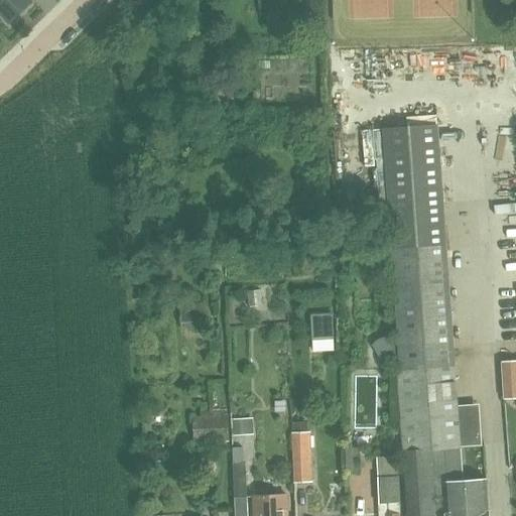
[(0,0),(0,11),(5,17),(10,21),(31,2),(29,0),(0,0)]
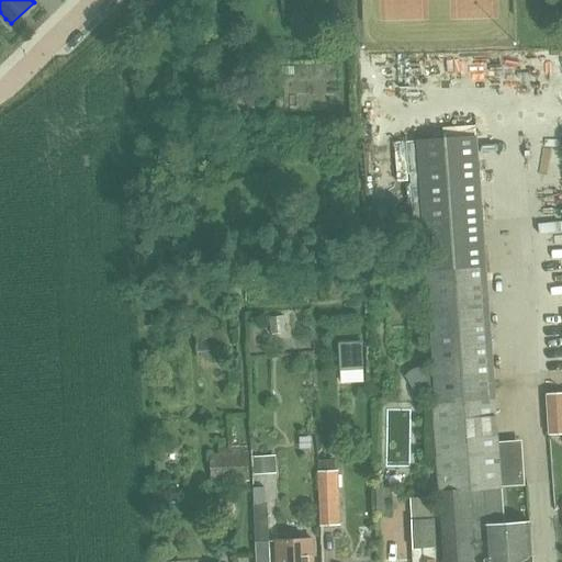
[(422,236),(425,273),(427,313),(434,405),(445,561),(532,561),(532,557),(529,521),(486,524),(486,512),(503,509),(501,487),(494,400),(487,307),(484,269),(476,135),(416,139),(422,236)]
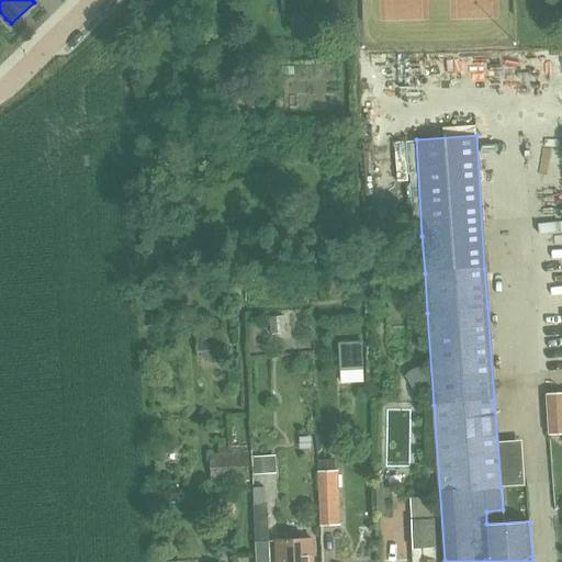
[(339,339),(340,364),(361,364),(360,338),(339,339)]
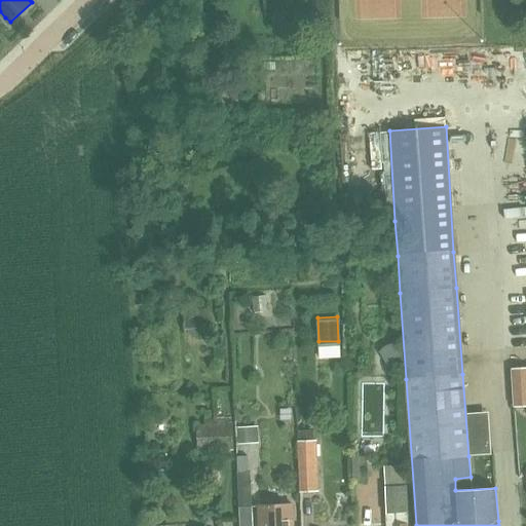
[(525,391),(525,367),(512,368),(514,392),(525,391)]
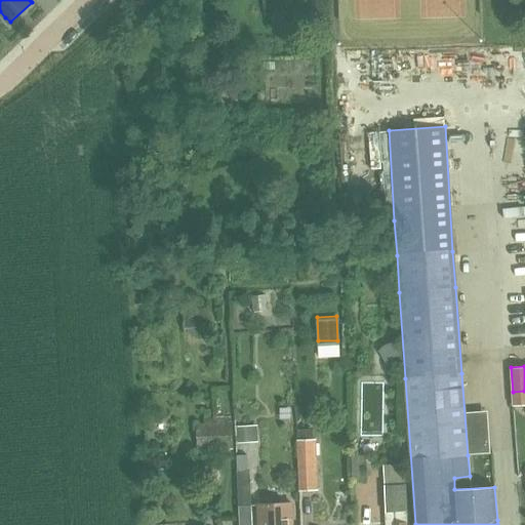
[(202,468),(215,468),(214,450),(234,449),(232,423),(197,426),(198,451),(200,451),(202,468)]
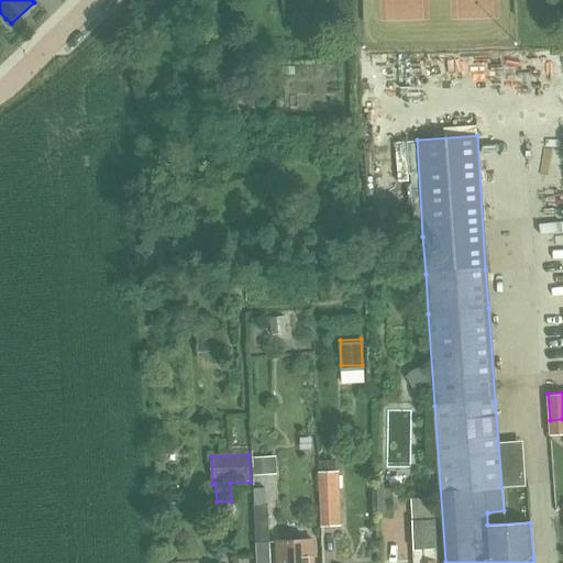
[(338,473),(319,473),(321,526),(339,526),(338,473)]
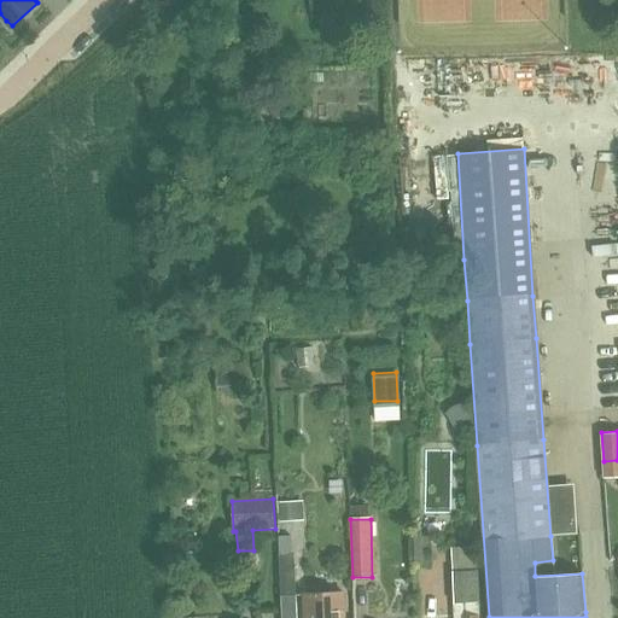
[(431,567),(431,536),(414,536),(414,567),(431,567)]
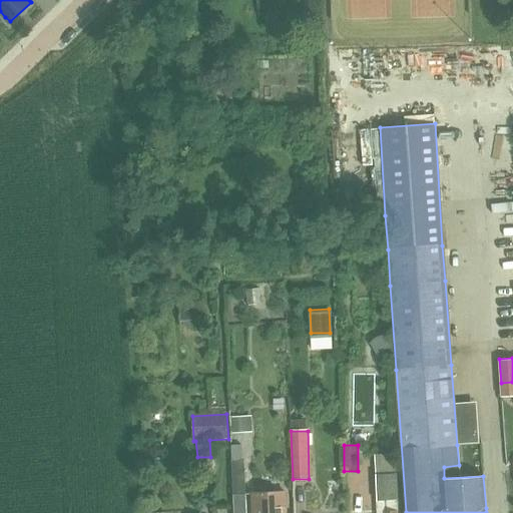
[(398,500),(397,474),(396,454),(375,455),(377,501),(398,500)]
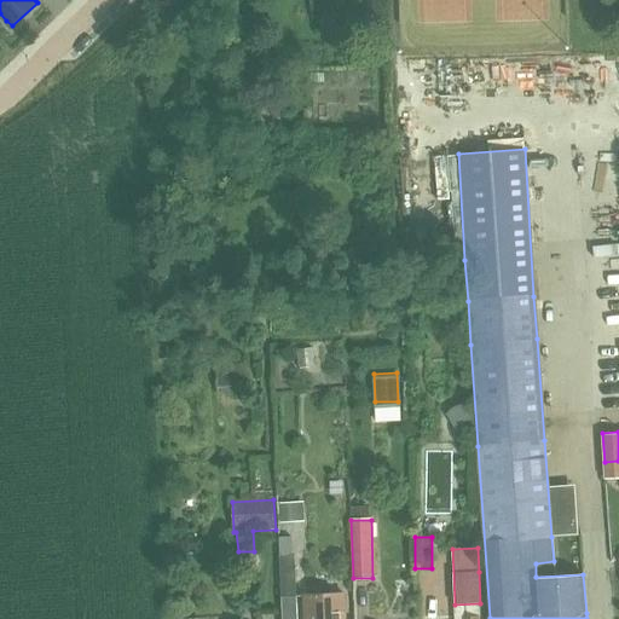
[(282,597),(298,597),(295,555),(279,556),(282,597)]
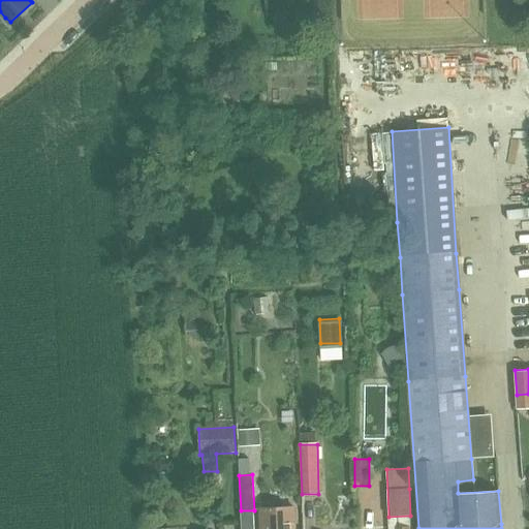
[(260,528),(294,528),(294,507),(260,508),(260,528)]
